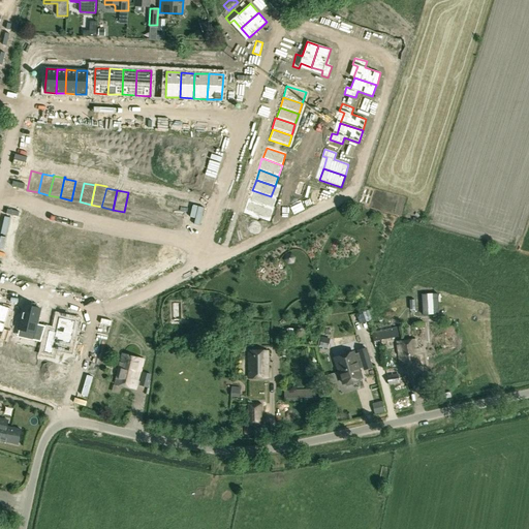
[(252,190),(249,201),(268,207),(271,196),(252,190)]
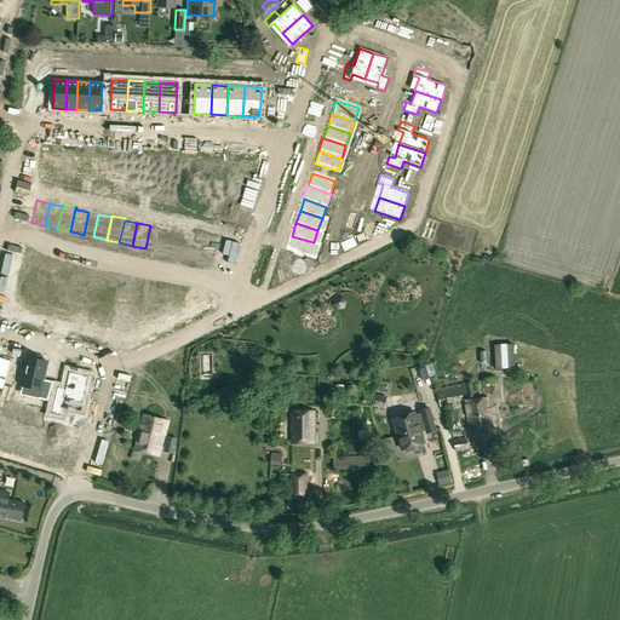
[(150,225),(145,248),(159,251),(164,229),(150,225)]
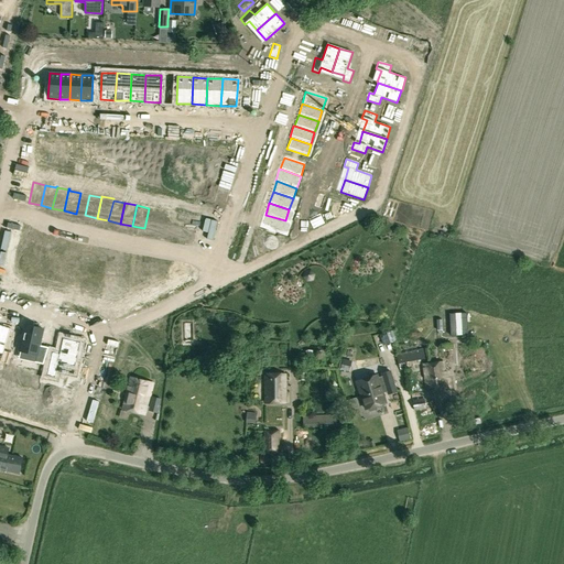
[(402,216),(403,207),(391,206),(390,215),(402,216)]
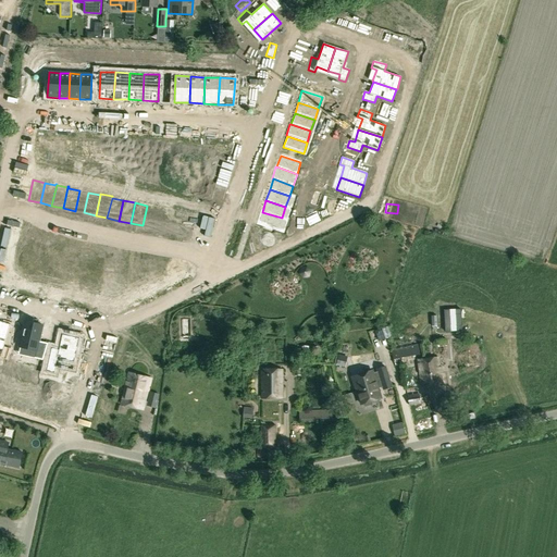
[(156,207),(150,227),(162,231),(168,210),(156,207)]
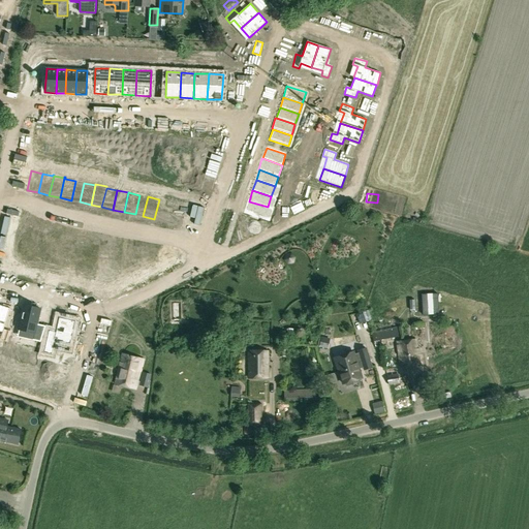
[(159,199),(154,219),(165,221),(169,201),(159,199)]
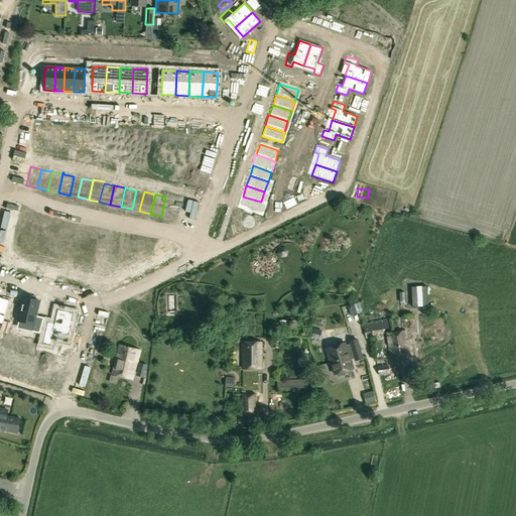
[(242,196),(239,207),(246,210),(246,211),(252,214),(253,212),(258,214),(262,203),(261,202),(243,197),(242,196)]
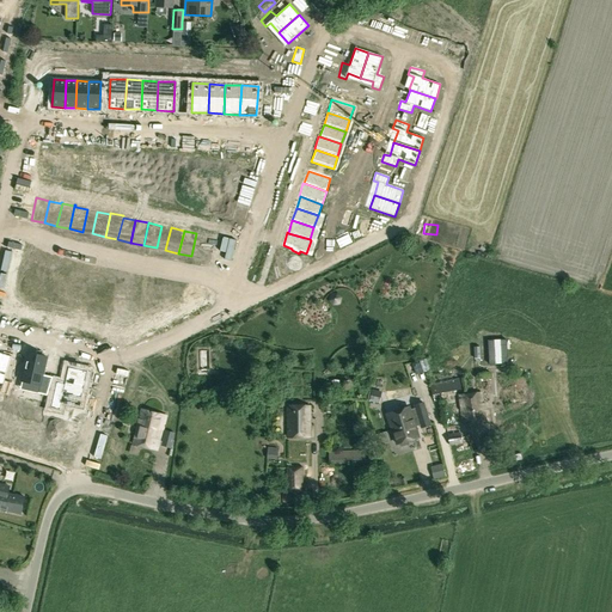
[(128,292),(124,305),(133,307),(135,293),(128,292)]
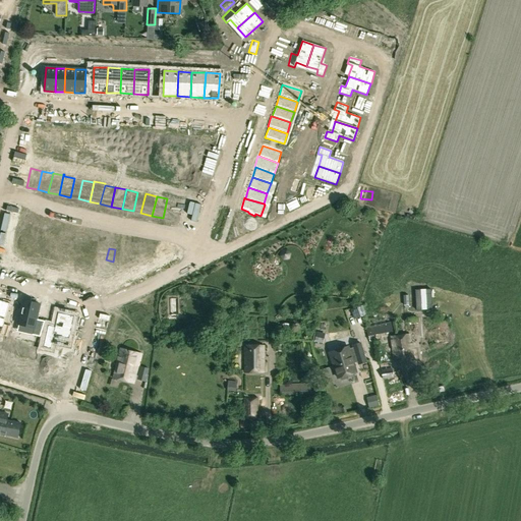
[(0,293),(0,320),(6,322),(4,330),(10,332),(13,321),(7,319),(13,298),(0,293)]
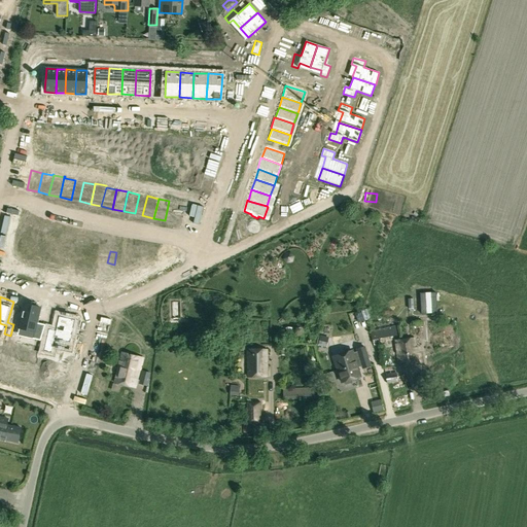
[(34,331),(33,339),(41,341),(45,324),(37,322),(40,308),(24,304),(18,327),(34,331)]
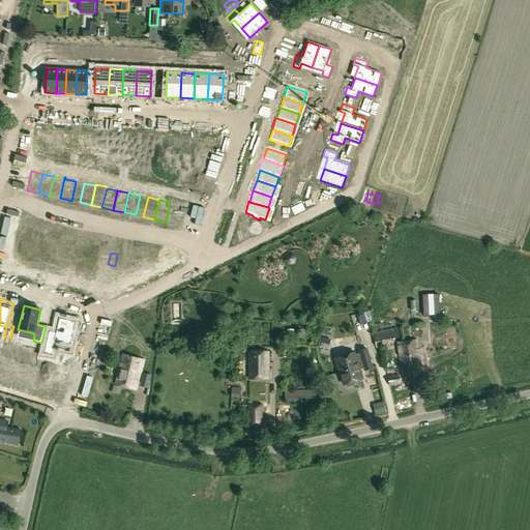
[(362,310),(365,319),(375,316),(372,306),(362,310)]
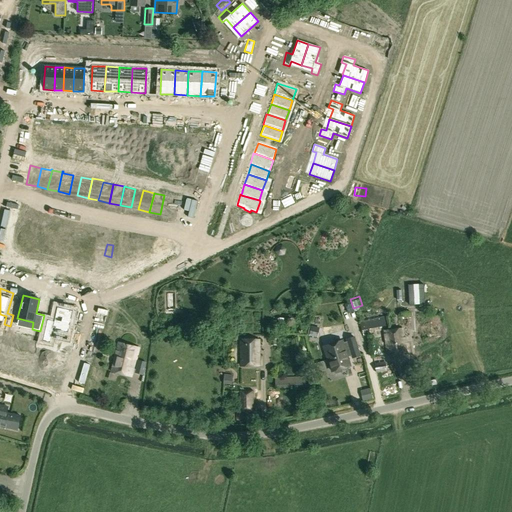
[(49,315),(44,336),(51,338),(55,324),(70,328),(76,307),(60,303),(57,317),(49,315)]
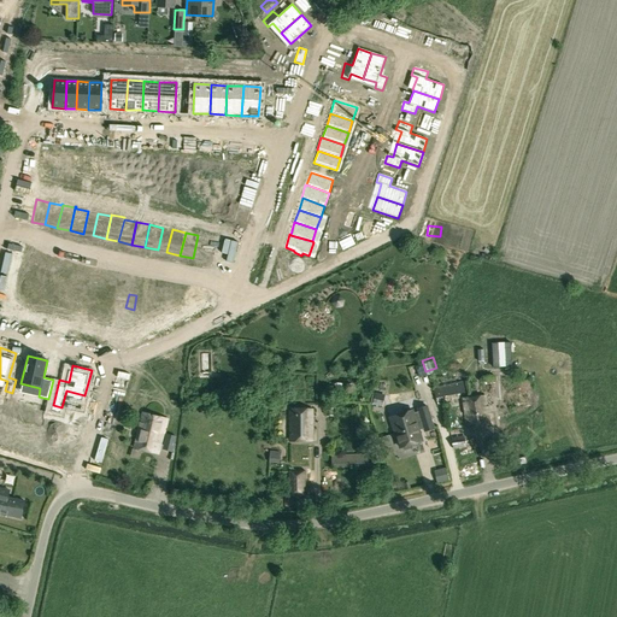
[(457,398),(462,397),(462,394),(465,393),(463,382),(434,388),(438,407),(445,406),(442,397),(456,394),(457,398)]
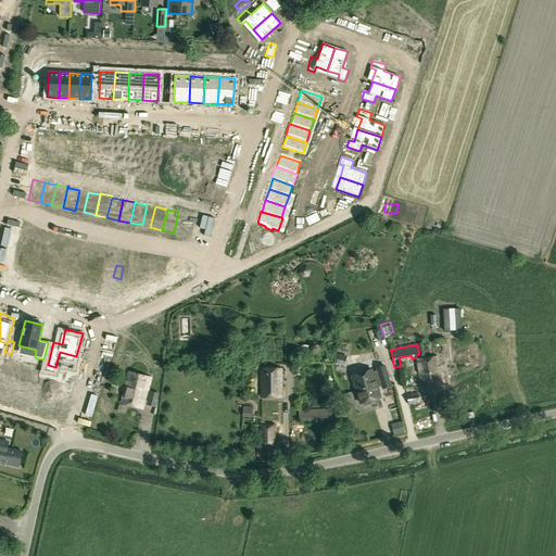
[(468,355),(451,357),(454,379),(471,377),(468,355)]
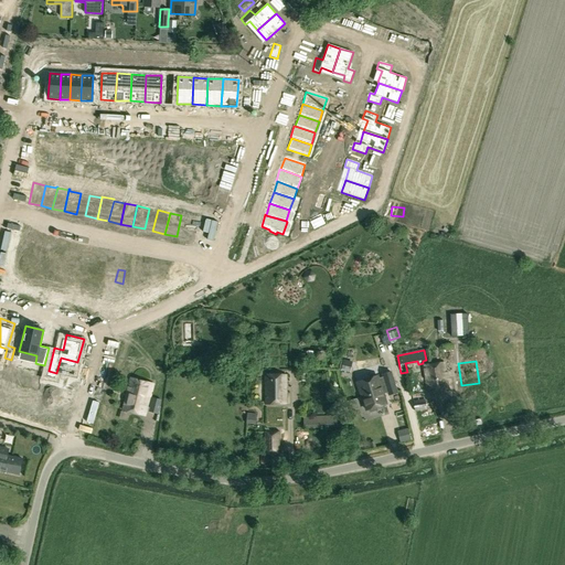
[(444,362),(441,362),(423,364),(427,393),(448,391),(444,362)]
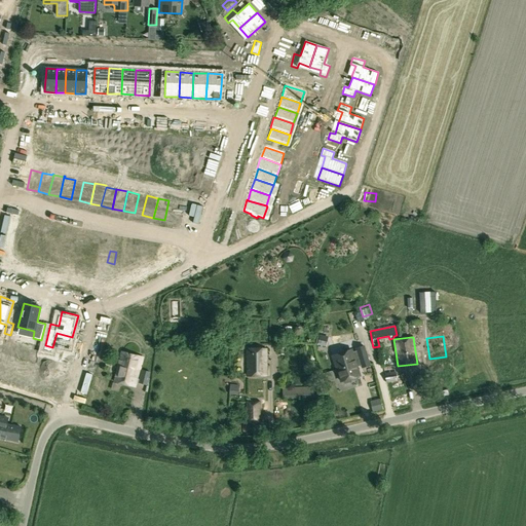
[(351,350),(332,355),(337,370),(338,370),(341,382),(343,381),(344,384),(351,382),(350,379),(360,376),(357,367),(361,366),(362,368),(370,366),(364,346),(355,348),(357,351),(351,352),(351,350)]
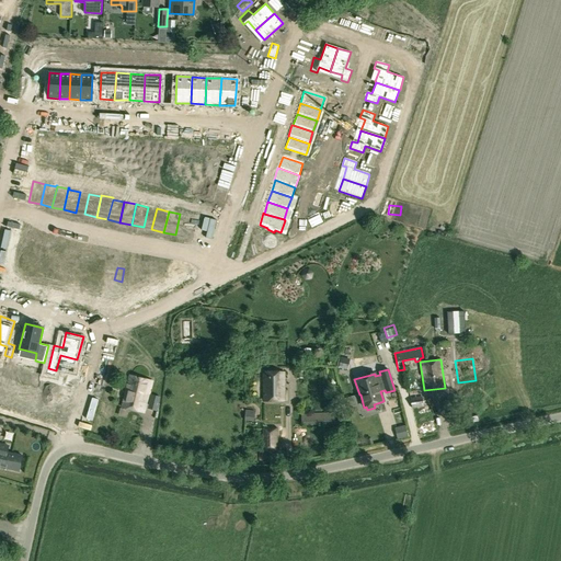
[(284,401),(284,371),(263,371),(264,401),(284,401)]
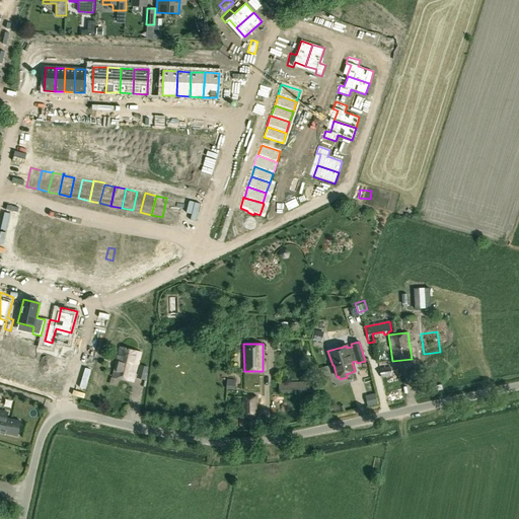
[(120,347),(113,376),(133,381),(134,378),(137,378),(145,380),(146,378),(148,367),(140,365),(138,374),(135,374),(140,353),(120,347)]
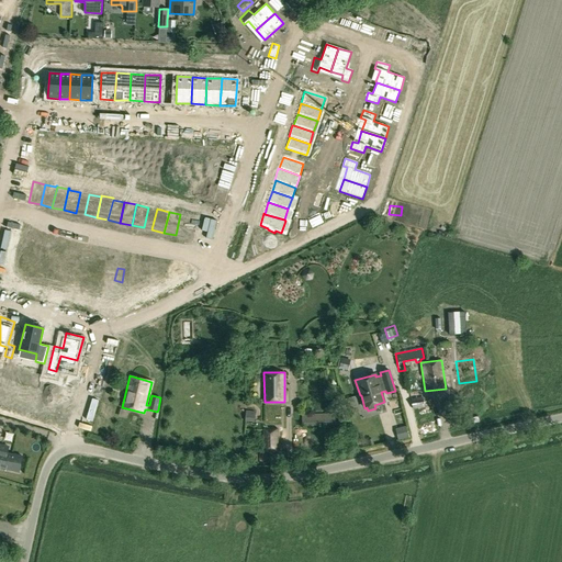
[(420,391),(409,393),(413,408),(424,406),(422,398),(420,391)]
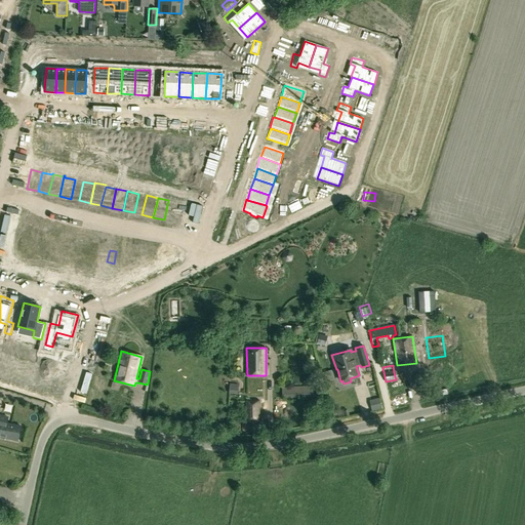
[(230,384),(229,394),(238,395),(239,385),(230,384)]
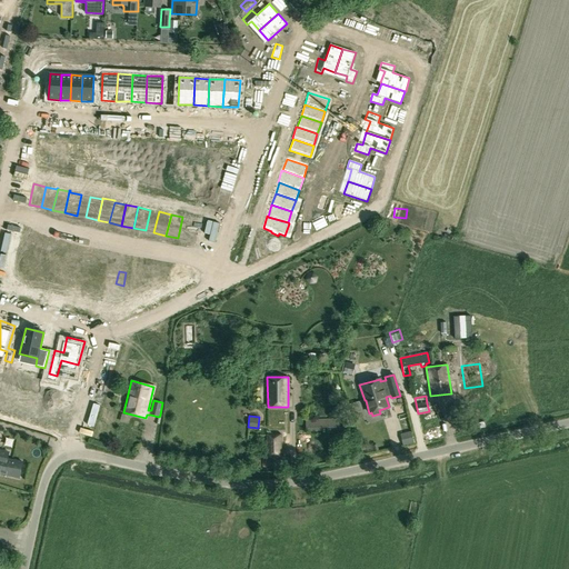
[(345,417),(305,418),(306,431),(345,430),(343,426),(345,425),(345,417)]
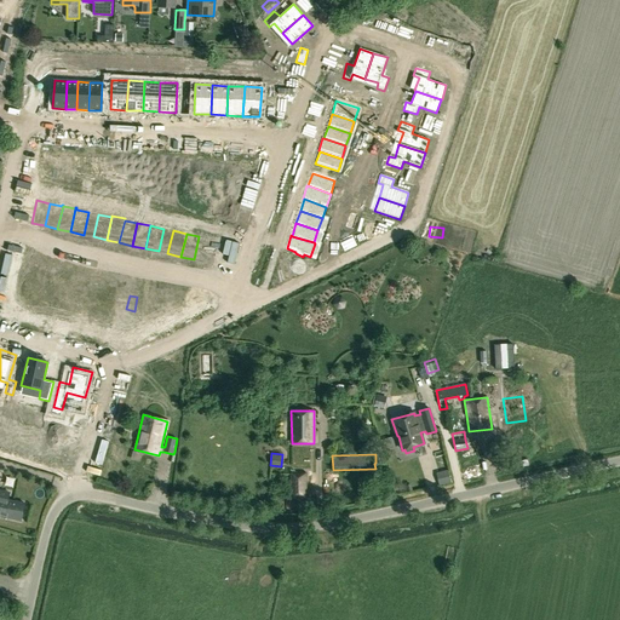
[(305,474),(291,474),(291,498),(305,498),(305,474)]
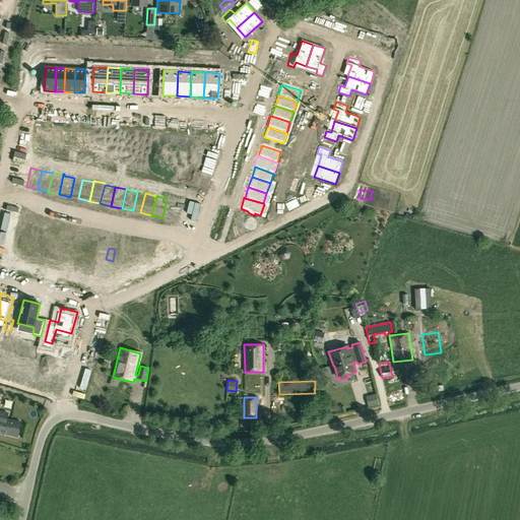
[(7,413),(0,411),(0,433),(16,437),(20,421),(6,418),(7,413)]
